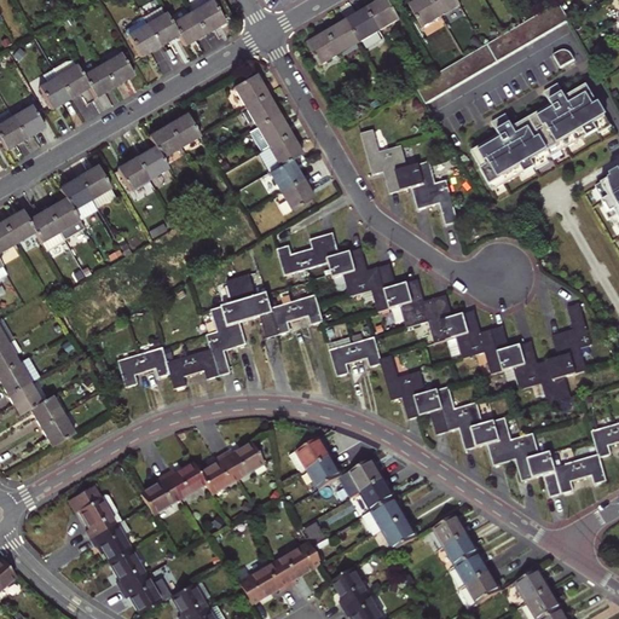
[(386,0),(385,0),(366,11),(379,33),(399,21),(386,0)]
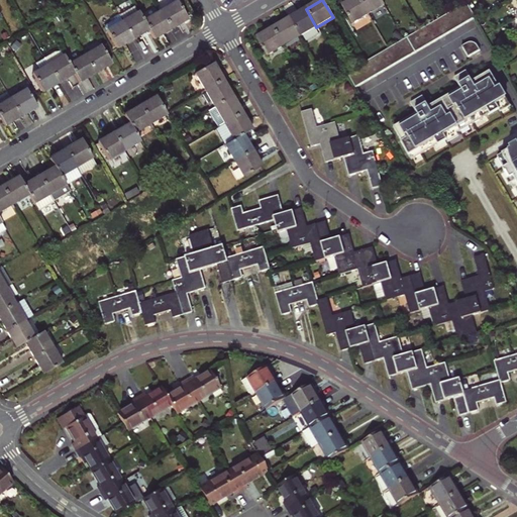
[(368,14),(358,0),(351,0),(342,6),(351,23),(368,14)]
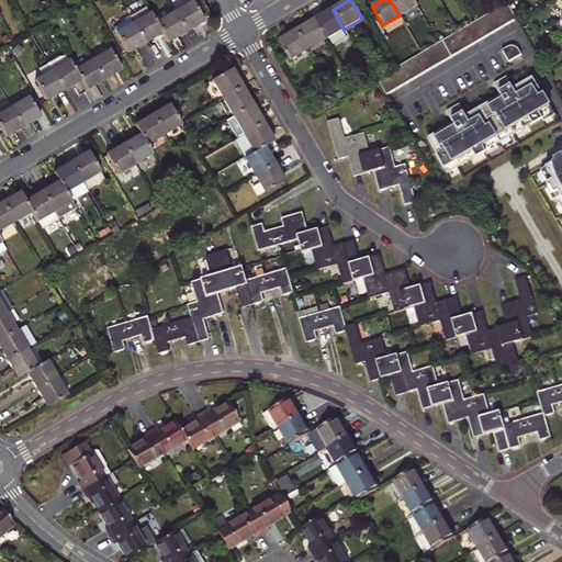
[(390,0),(400,15),(417,6),(414,0),(390,0)]
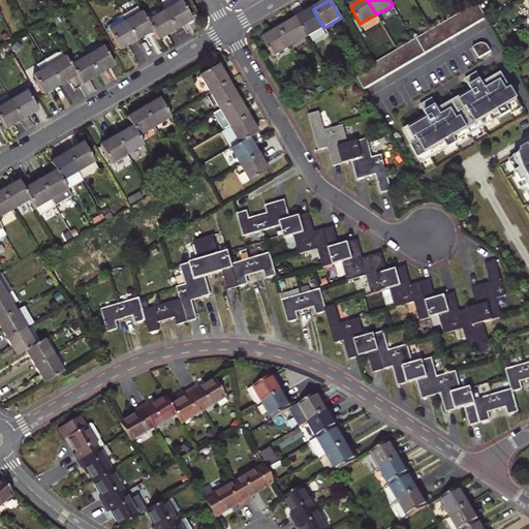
[(181,2),(163,12),(174,30),(191,20),(181,2)]
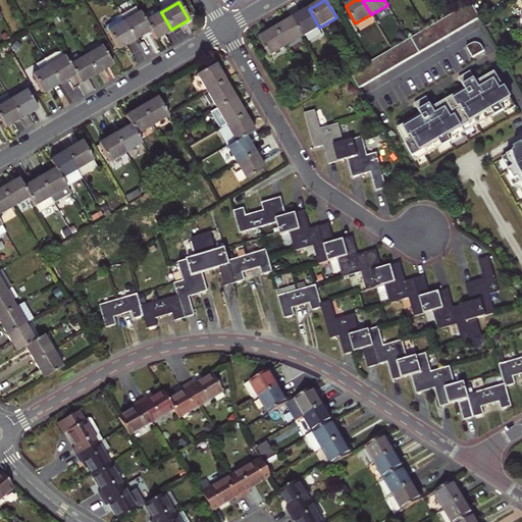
[(358,88),(479,17),(470,2),(350,73),(358,88)]
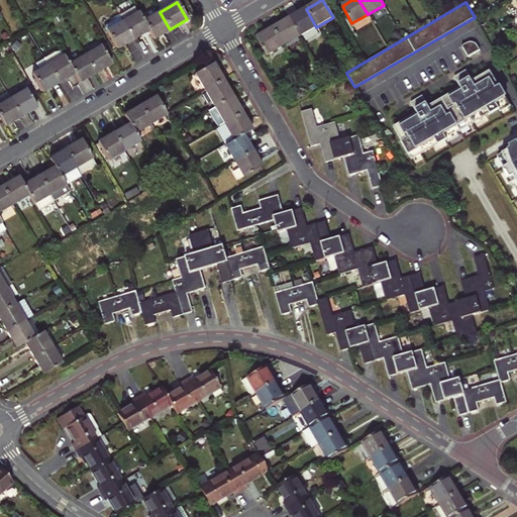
[(148,30),(143,21),(137,12),(134,6),(118,15),(121,21),(132,40),(148,30)]
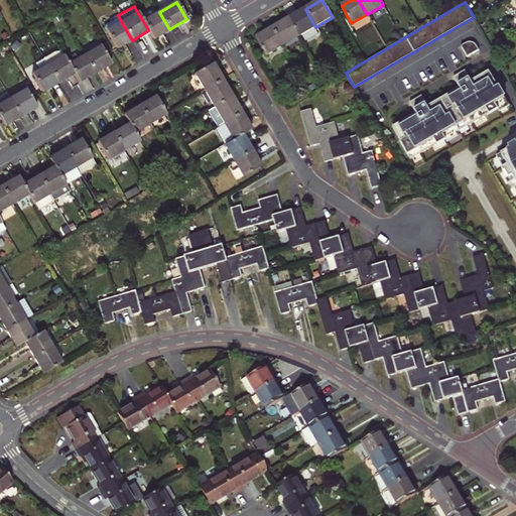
[(315,27),(305,9),(288,19),(299,36),(315,27)]
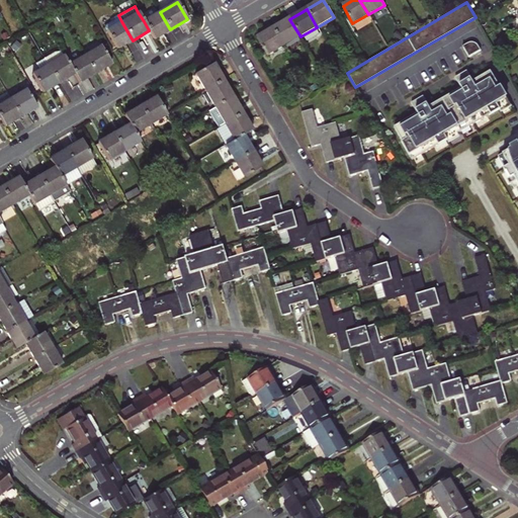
[(170,29),(160,12),(144,21),(149,30),(154,39),(170,29)]
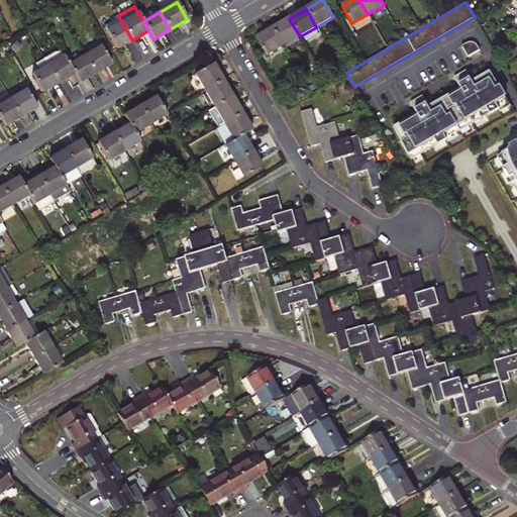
[(117,48),(132,40),(121,21),(118,15),(117,14),(108,19),(110,21),(105,24),(104,27),(117,48)]
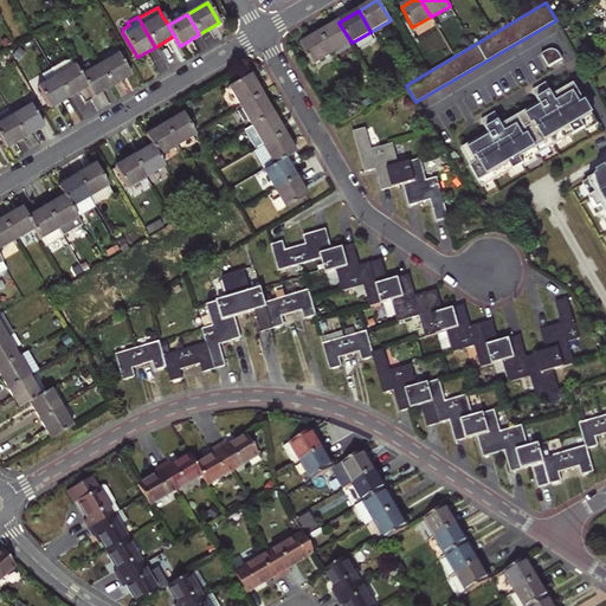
[(331,55),(352,43),(339,23),(320,33),(331,55)]
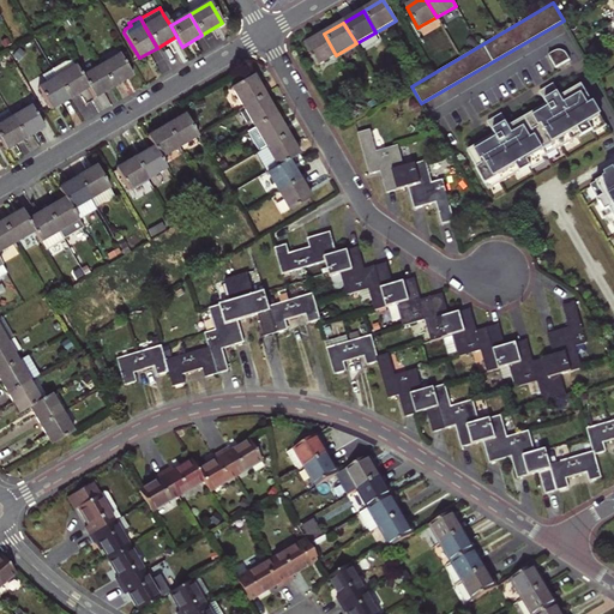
[(317,66),(336,55),(324,34),(305,44),(317,66)]
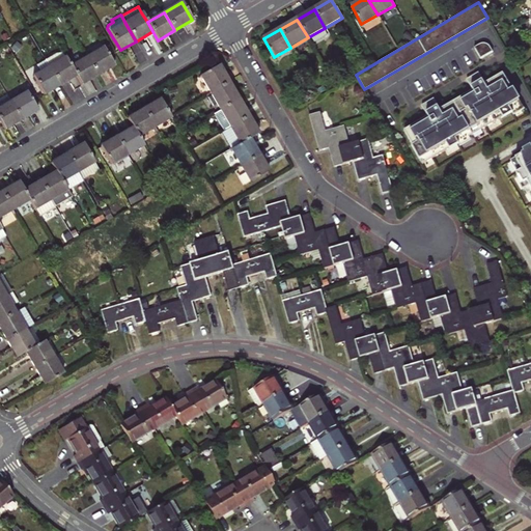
[(103,47),(86,57),(96,76),(114,66),(103,47)]
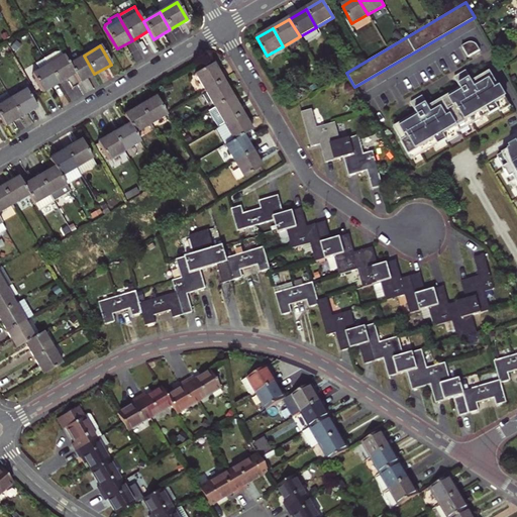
[(74,74),(69,65),(63,56),(61,52),(55,52),(42,59),(46,66),(57,84),(74,74)]
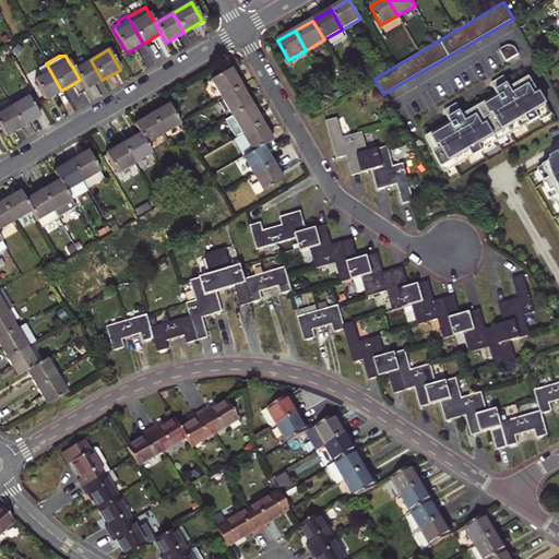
[(85,90),(102,80),(91,60),(74,70),(80,80),(85,90)]
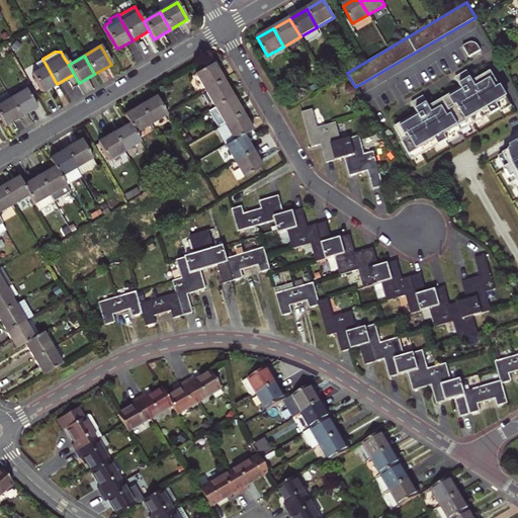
[(223,81),(212,64),(202,70),(194,74),(204,91),(223,81)]
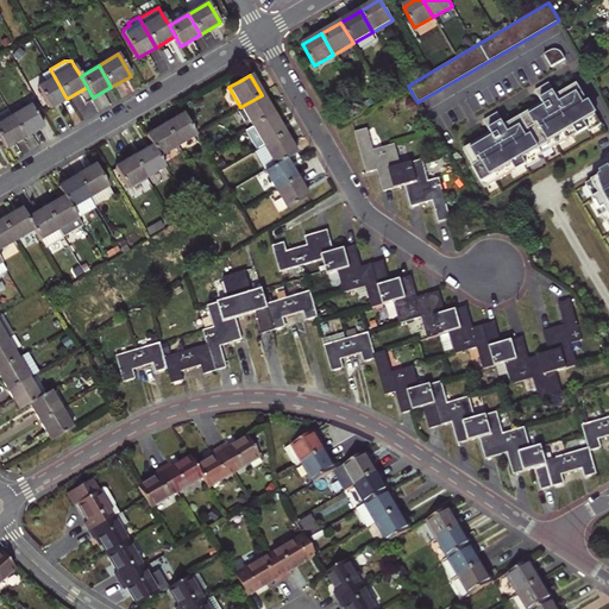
[(67,99),(55,77),(37,87),(49,108),(67,99)]
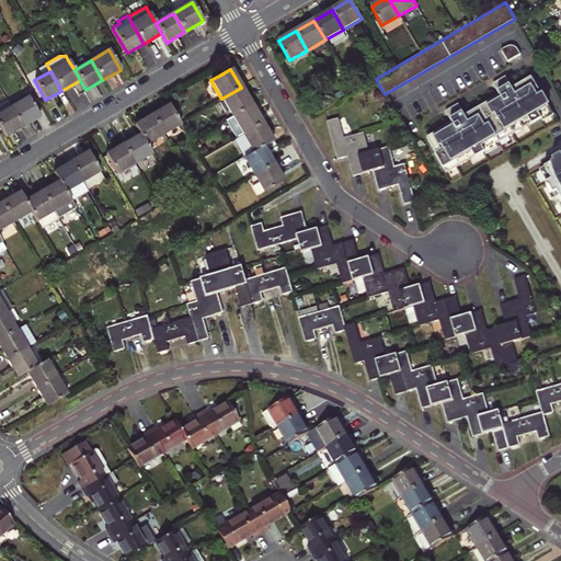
[(453,125),(427,139),(435,153),(445,173),(473,157),(483,151),(538,119),(550,113),(530,79),(511,91),(504,80),(497,83),(496,81),(492,84),(500,98),(464,118),(457,107),(450,111),(449,109),(445,112),(453,125)]
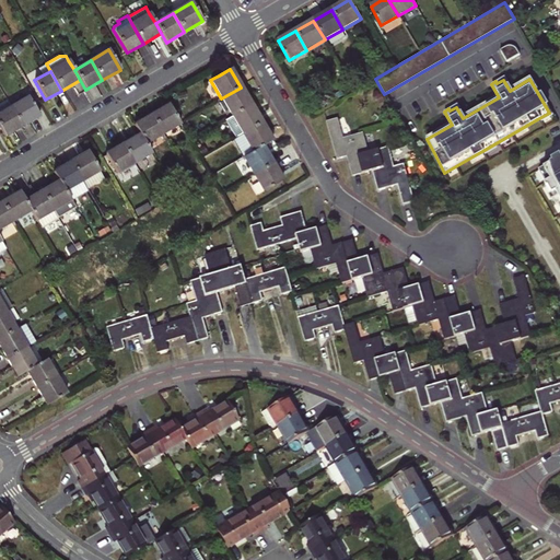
[(221,98),(231,116),(252,105),(241,88),(221,98)]
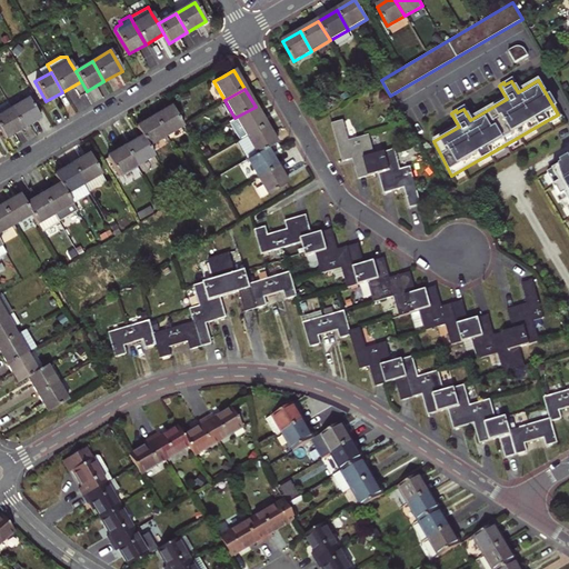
[(27,99),(10,109),(21,129),(39,119),(27,99)]
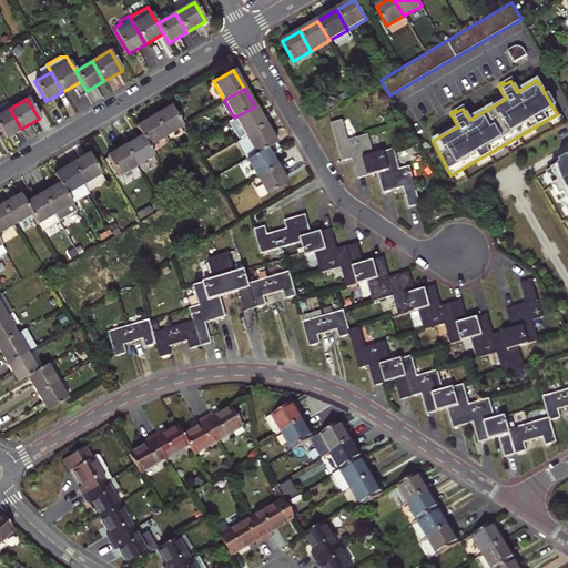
[(164,135),(181,124),(171,107),(153,117),(164,135)]
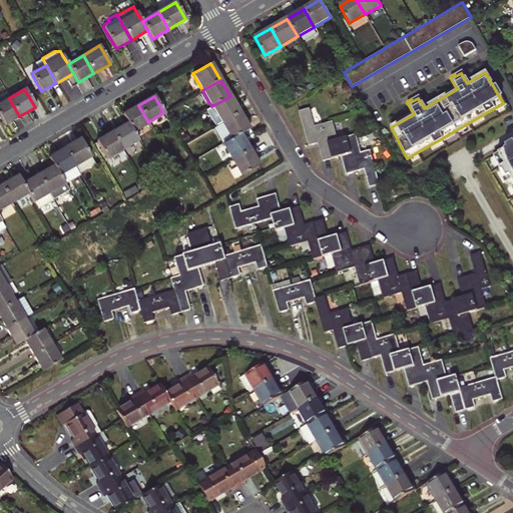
[(215,126),(221,123),(239,112),(230,96),(211,106),(206,110),(215,126)]
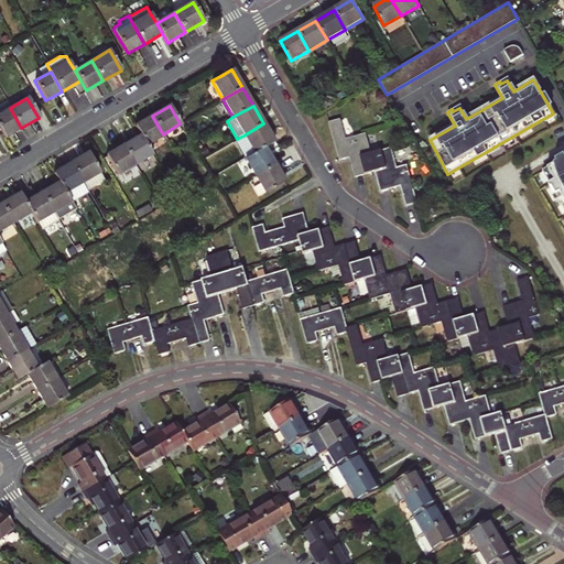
[(0,129),(4,138),(21,128),(10,108),(0,114),(0,129)]
